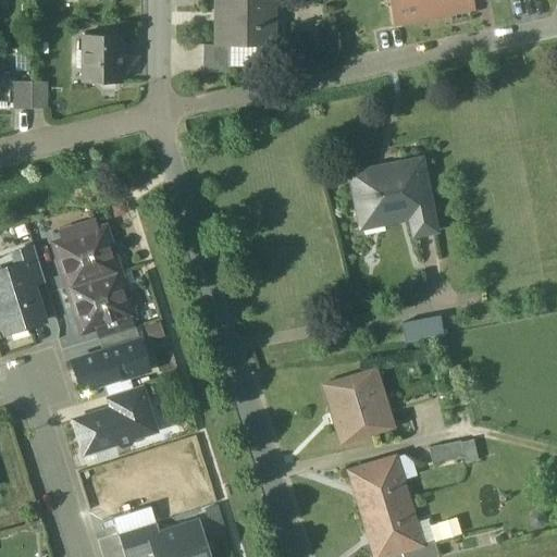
[(267,0),(217,0),(217,45),(231,45),(257,45),(275,45),(275,5),(268,5),(267,0)]
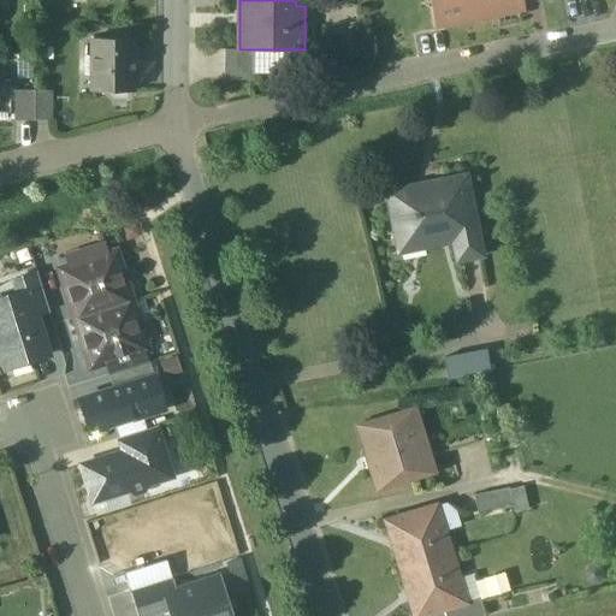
[(433,0),(436,5),(432,5),(436,25),(521,9),(520,0),(433,0)]
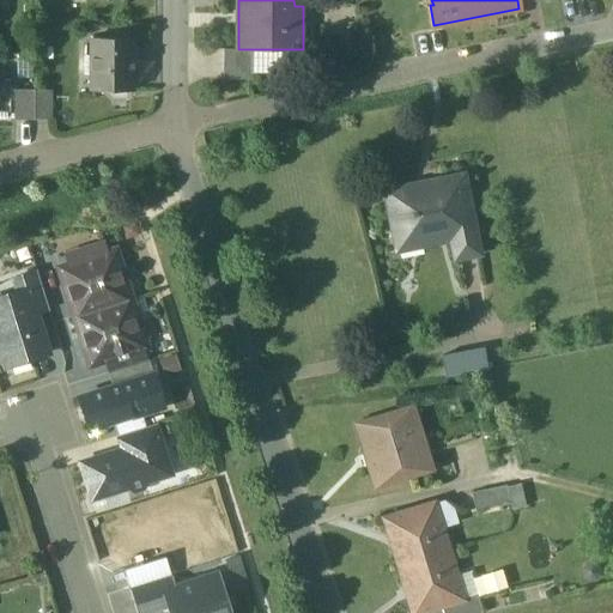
[(133,38),(92,38),(92,90),(133,91),(133,38)]
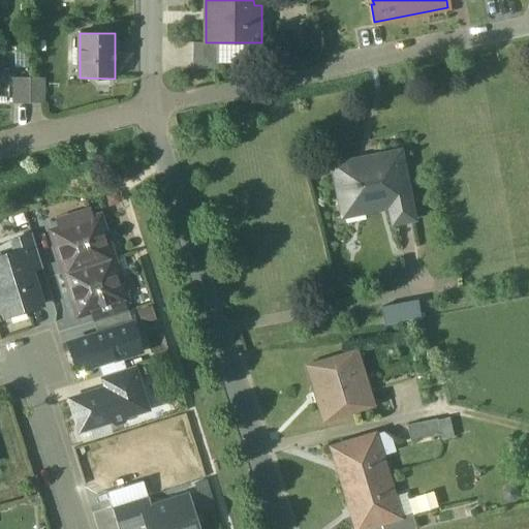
[(206,42),(194,42),(194,68),(219,68),(219,63),(219,42),(206,42)]
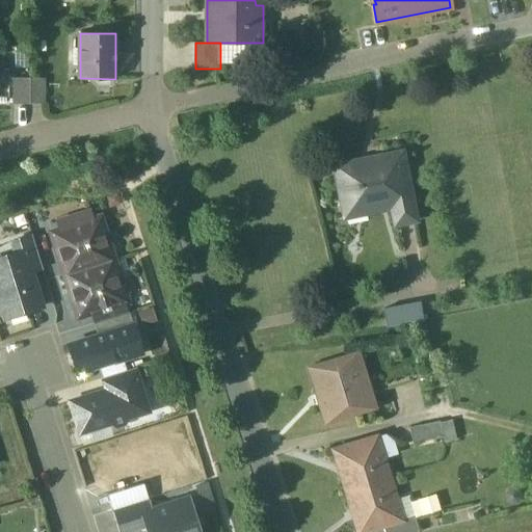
[(245,43),(220,43),(220,63),(244,63),(245,43)]
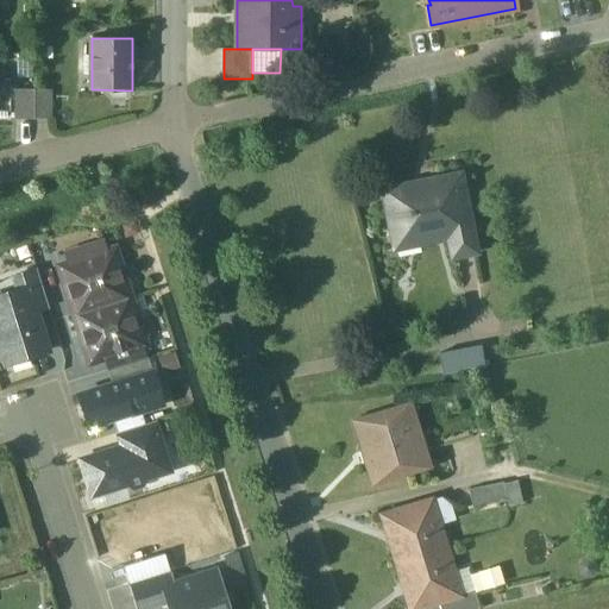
[(35,90),(18,90),(18,119),(33,119),(35,90)]
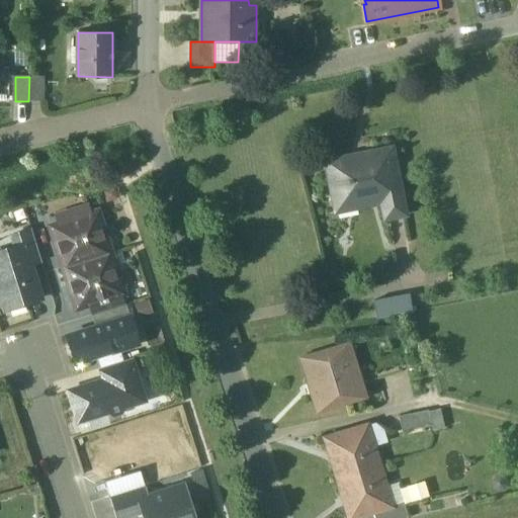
[(44,77),(29,77),(28,101),(44,101),(44,77)]
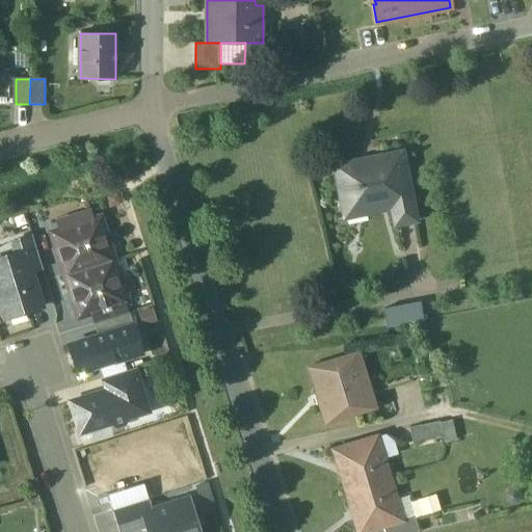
[(381,157),(356,161),(357,164),(335,168),(344,217),(392,208),(395,224),(417,220),(403,151),(381,155),(381,157)]
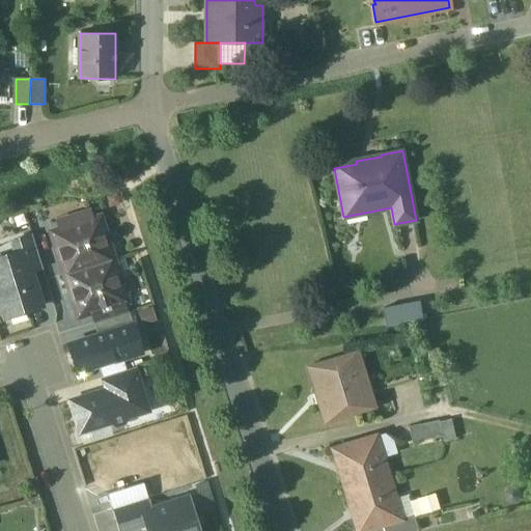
[(89,208),(56,219),(60,230),(93,220),(89,208)]
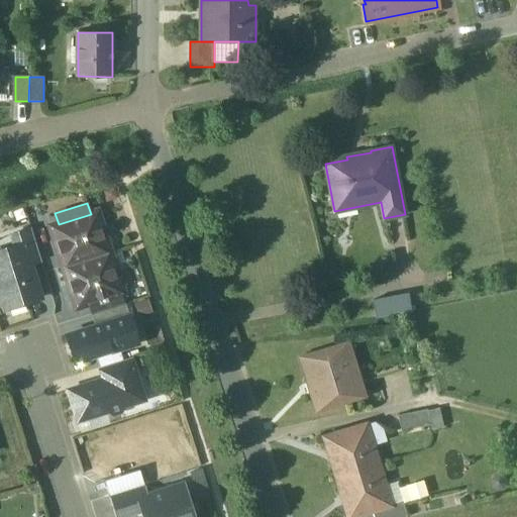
[(59,224),(52,226),(65,267),(110,252),(97,212),(91,214),(59,224)]
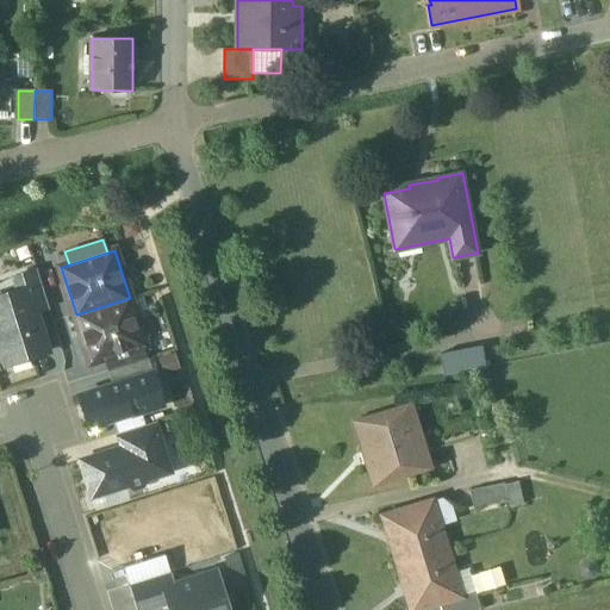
[(37,269),(14,277),(19,291),(27,288),(35,310),(48,306),(37,269)]
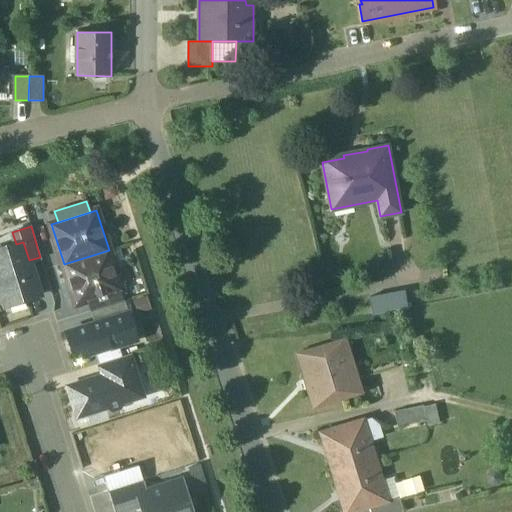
[(16,244),(0,248),(0,301),(4,300),(6,306),(40,295),(29,260),(23,242),(16,244)]
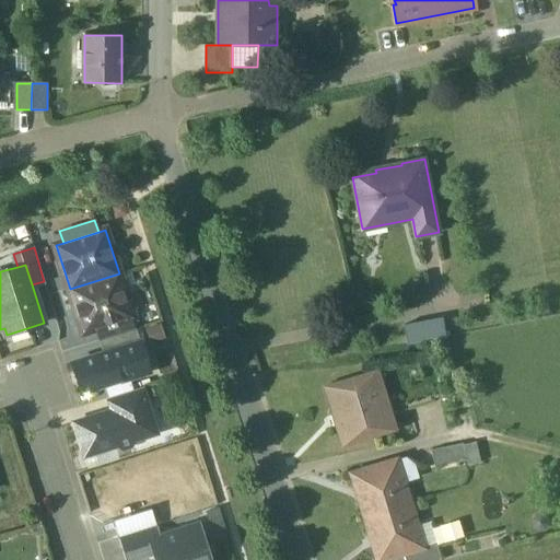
[(119,273),(70,289),(83,333),(105,326),(131,317),(119,273)]
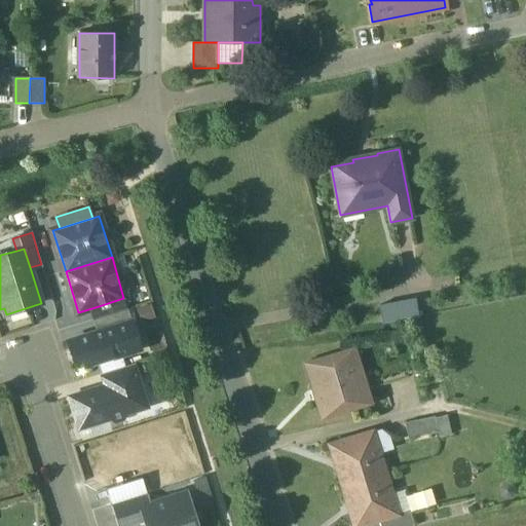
[(351,283),(341,276),(336,287),(345,292),(351,283)]
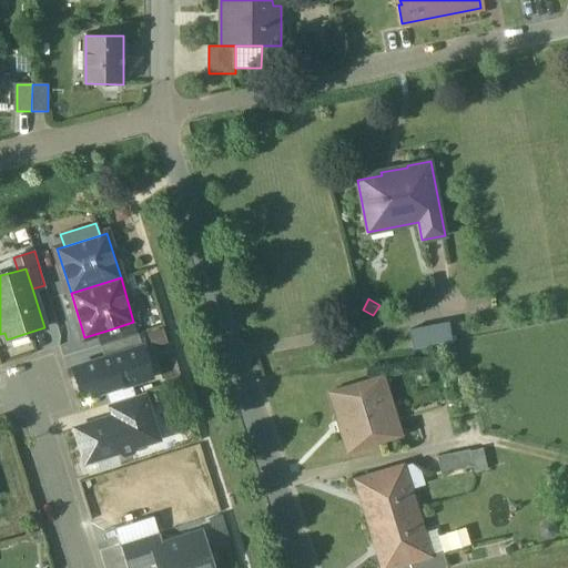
[(133,322),(107,331),(111,343),(138,335),(133,322)]
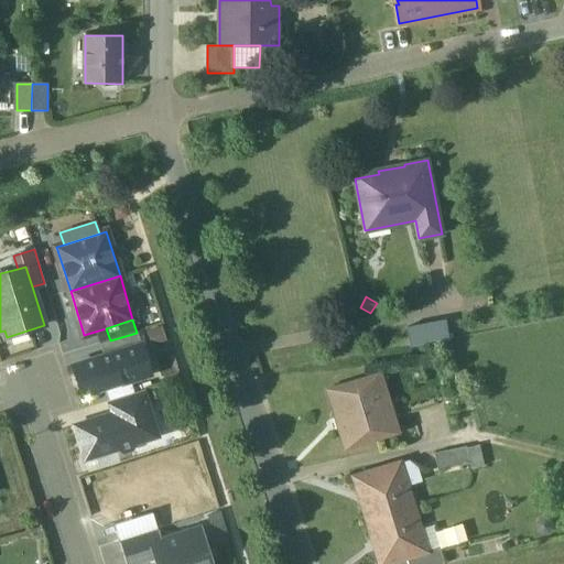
[(427,325),(416,327),(420,342),(431,339),(427,325)]
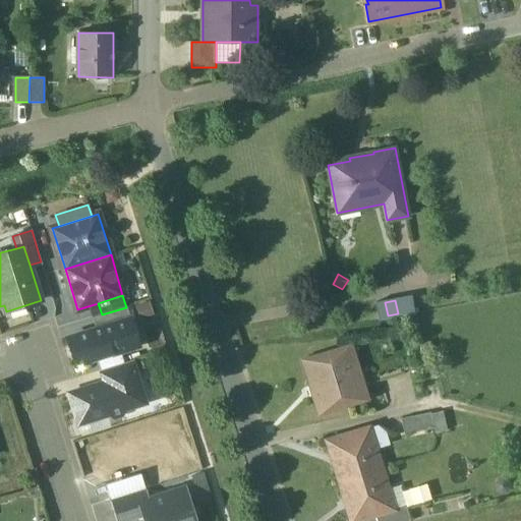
[(126,307),(102,314),(106,328),(130,320),(126,307)]
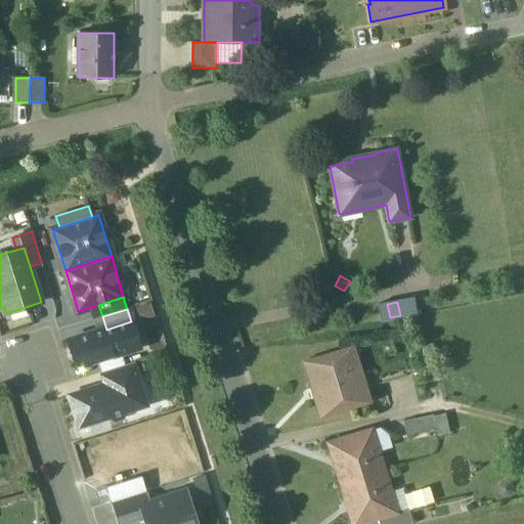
[(106,330),(69,341),(77,368),(97,361),(119,354),(139,348),(131,321),(106,330)]
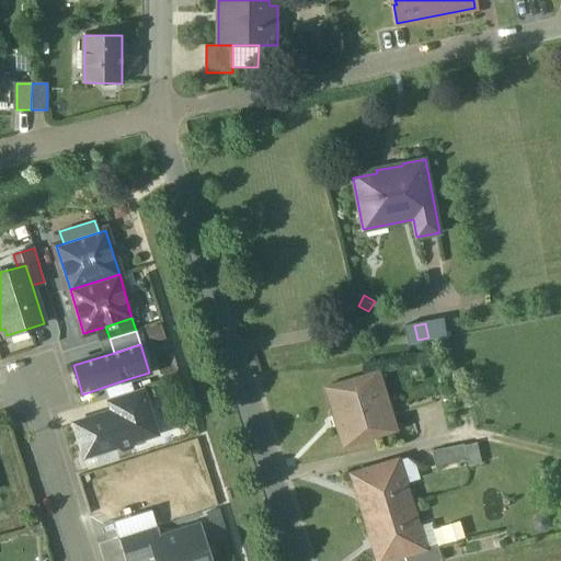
[(373,374),(325,388),(343,446),(390,432),(373,374)]
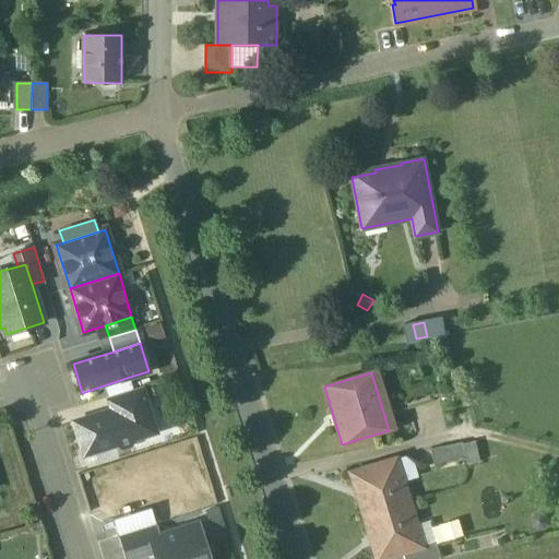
[(127,378),(104,385),(108,397),(131,391),(127,378)]
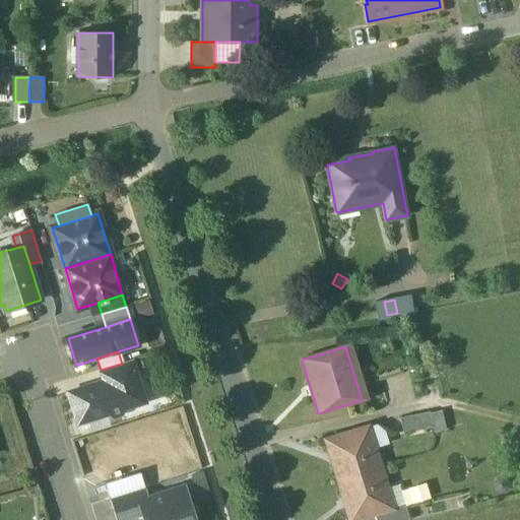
[(122,364),(101,370),(105,381),(106,383),(136,373),(131,360),(122,364)]
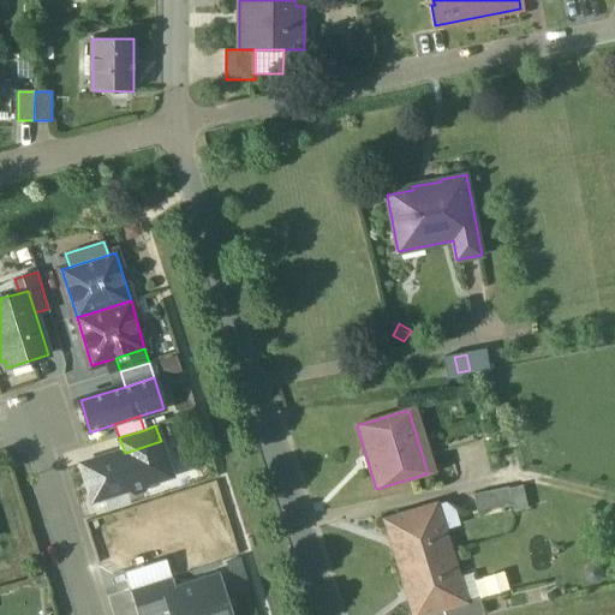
[(161,441),(125,453),(124,451),(81,465),(94,501),(130,489),(136,493),(144,490),(147,484),(173,476),(161,441)]
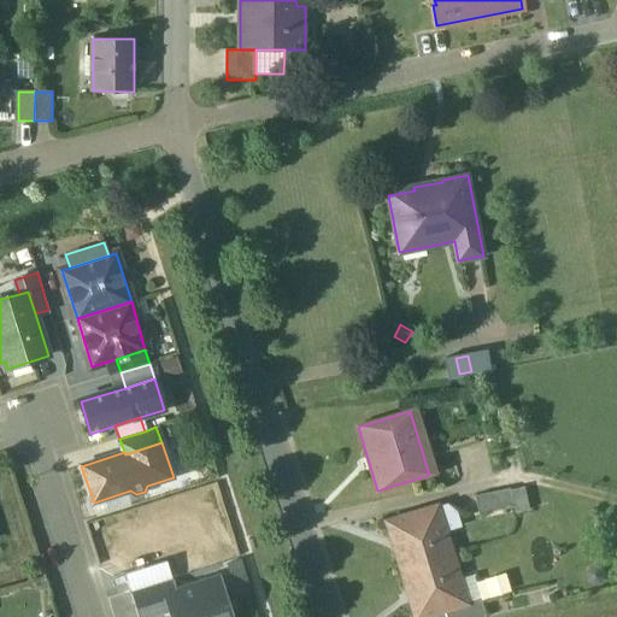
[(511,489),(475,498),(480,517),(515,510),(511,489)]
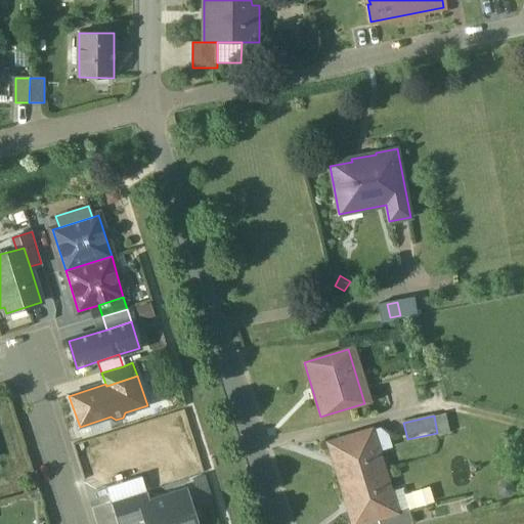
[(372,432),(330,444),(342,485),(384,473),(372,432)]
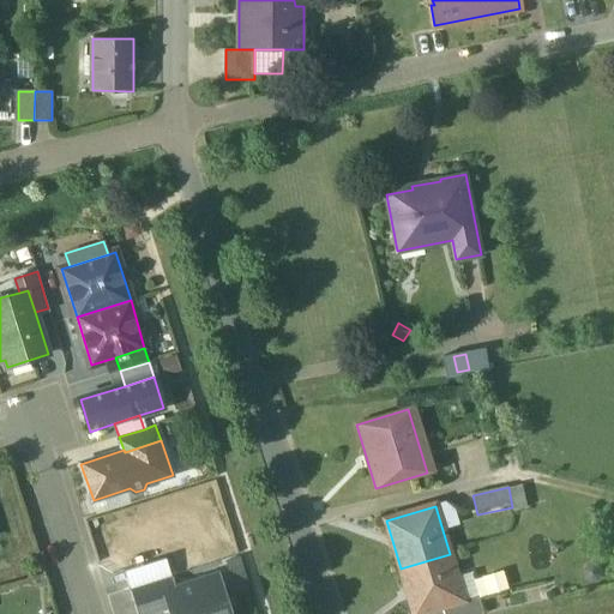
[(450,554),(401,569),(414,613),(421,613),(443,608),(464,601),(463,599),(450,554)]
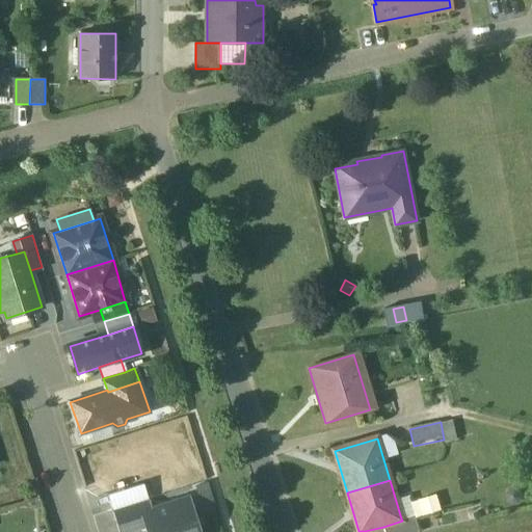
[(149,499),(113,510),(120,531),(133,531),(148,528),(143,513),(153,511),(149,499)]
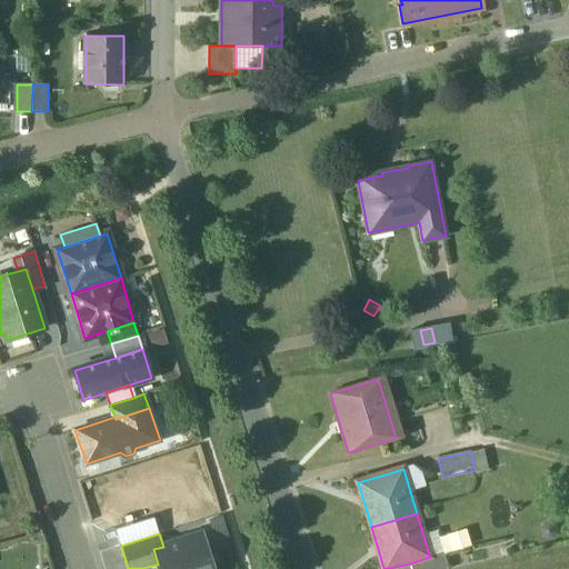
[(163,547),(153,549),(158,565),(159,568),(211,568),(201,535),(163,547)]
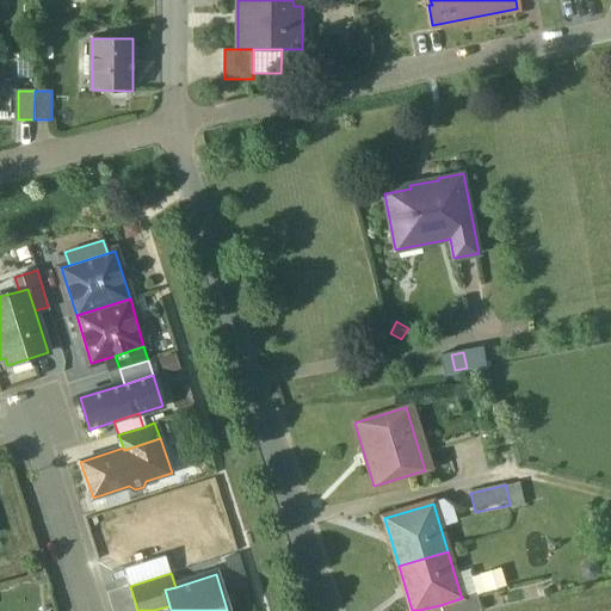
[(462,598),(440,605),(442,610),(481,610),(476,592),(461,596),(462,598)]
